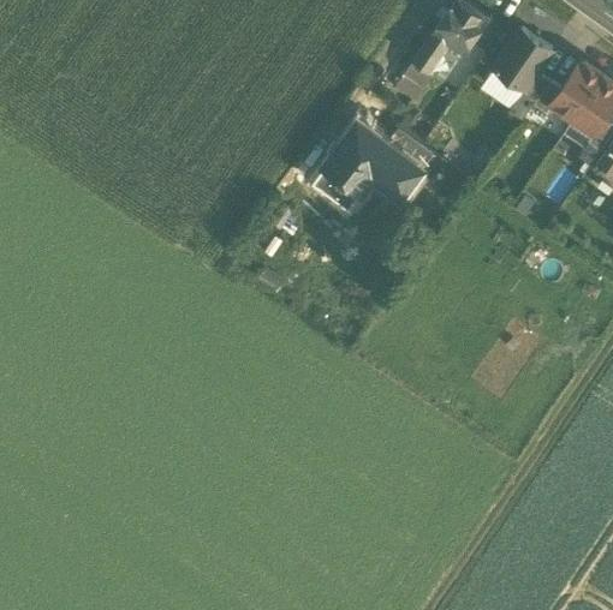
[(459,0),(454,0),(432,35),(448,46),(464,57),(488,19),(459,0)]
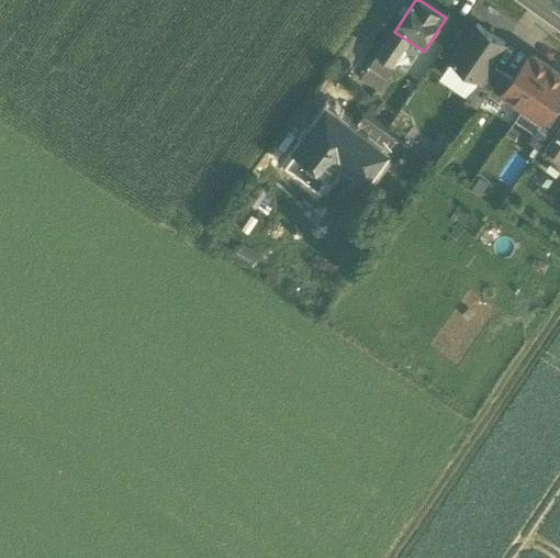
[(449,66),(478,85),(489,68),(503,47),(474,29),(449,66)]
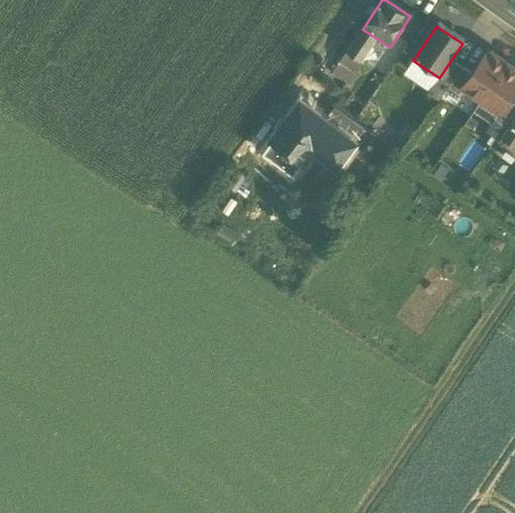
[(361,63),(377,38),(363,29),(346,54),(361,63)]
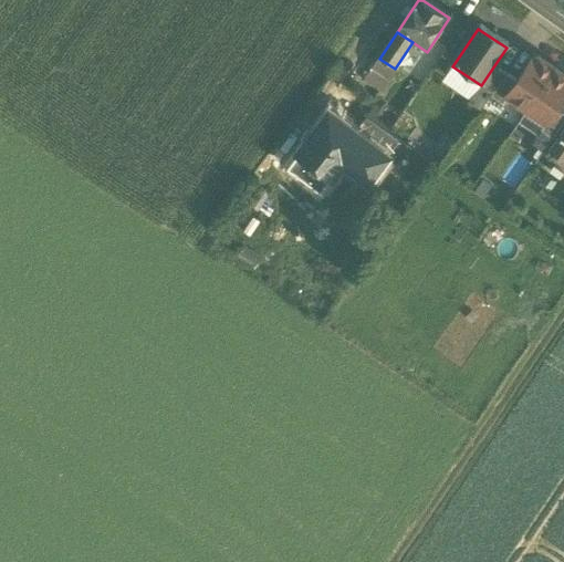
[(373,73),(389,84),(398,71),(395,69),(379,59),(371,72),(373,73)]
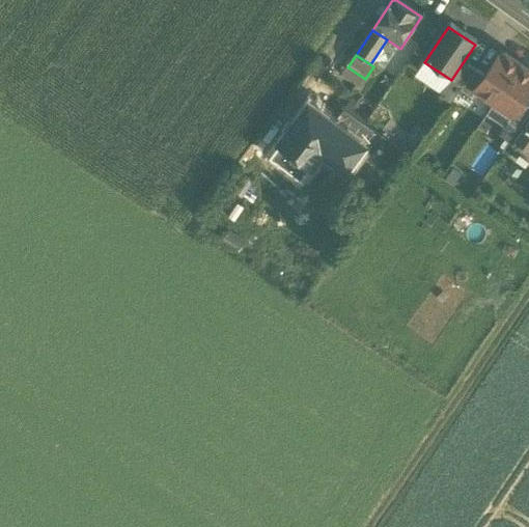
[(493,106),(518,68),(502,57),(497,59),(482,79),(473,93),(474,93),(493,106)]
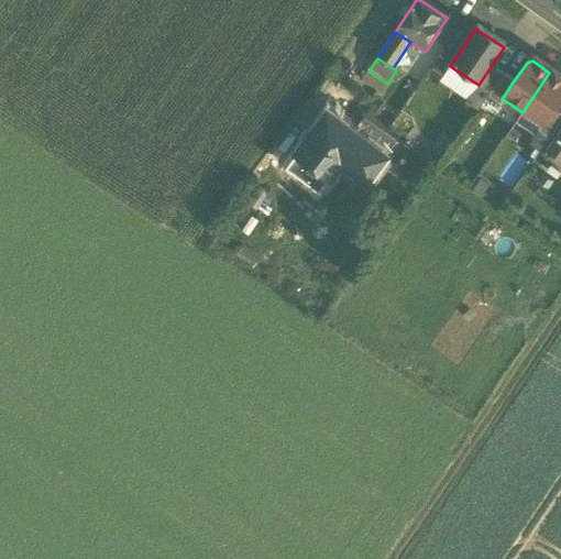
[(438,84),(465,103),(479,85),(450,66),(438,84)]
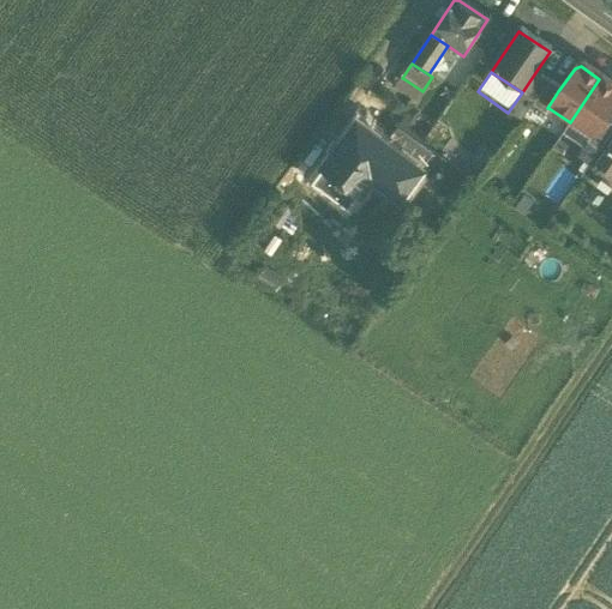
[(505,116),(517,125),(529,107),(546,84),(534,74),(522,92),(508,113),(505,116)]
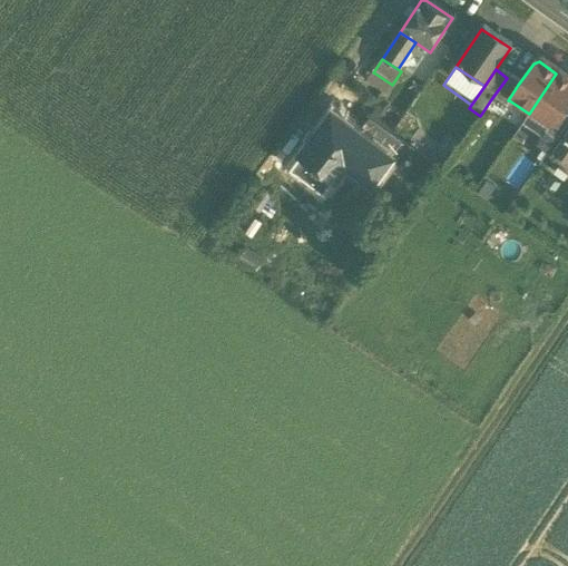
[(384,97),(392,85),(375,74),(368,86),(384,97)]
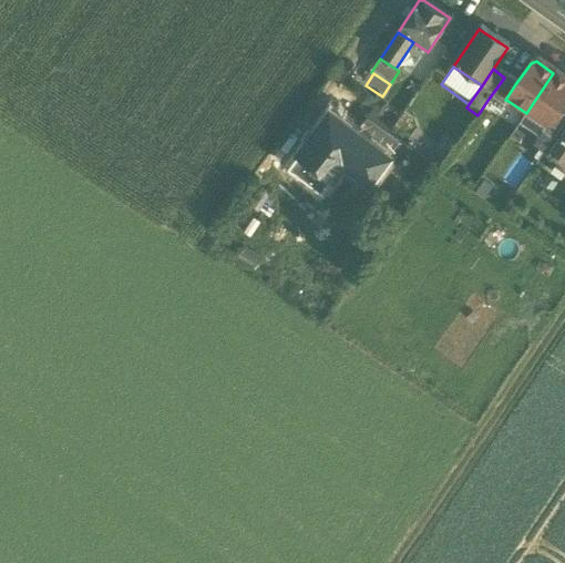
[(564,81),(553,73),(526,113),(545,126),(546,128),(556,113),(564,100),(564,81)]
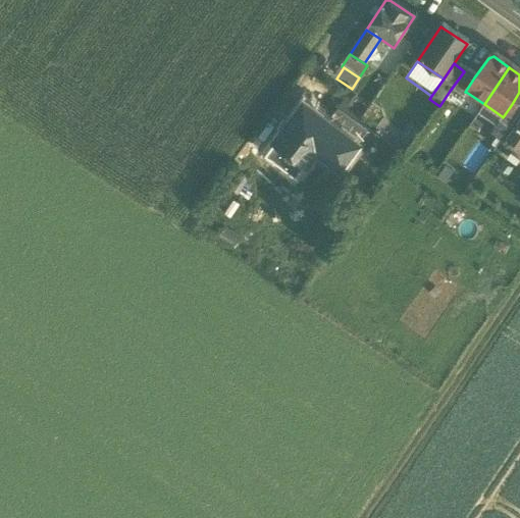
[(450,91),(461,99),(466,92),(465,92),(474,78),(464,71),(450,91)]
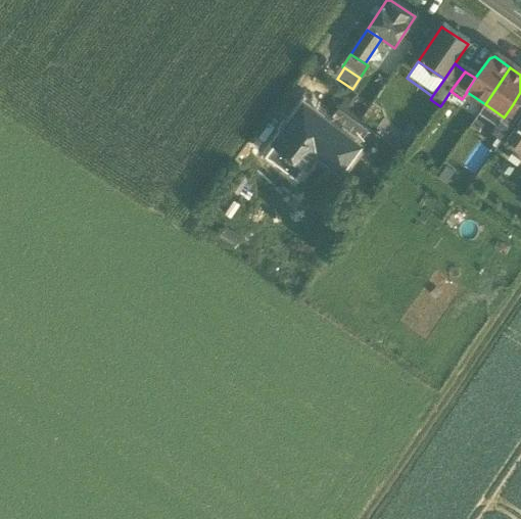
[(302,103),(264,154),(295,178),(316,150),(340,169),(358,145),(328,123),(302,103)]
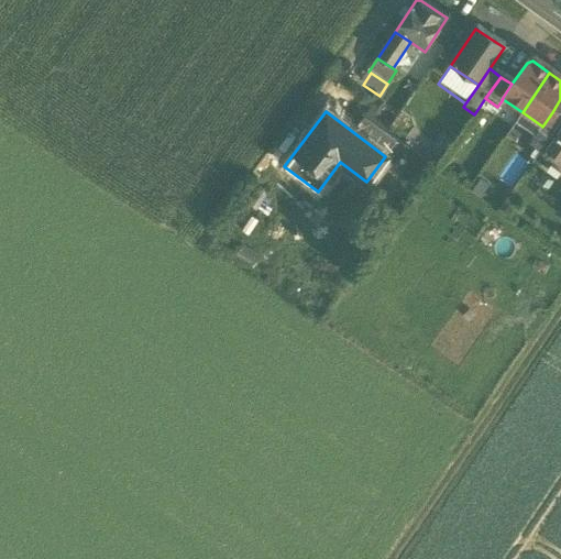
[(536,133),(548,141),(560,122),(560,118),(552,112),(542,127),(541,125),(536,133)]
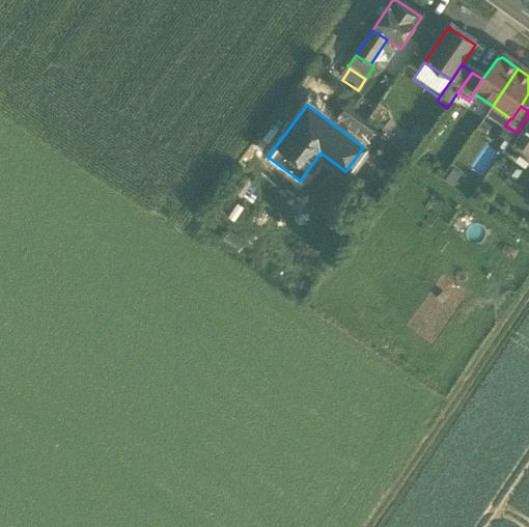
[(372,136),(341,113),(333,125),(363,147),(372,136)]
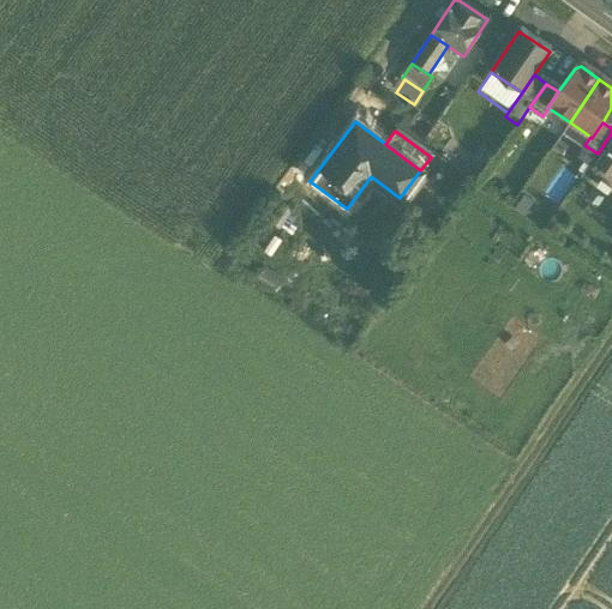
[(594,168),(611,180),(611,156),(606,152),(594,168)]
